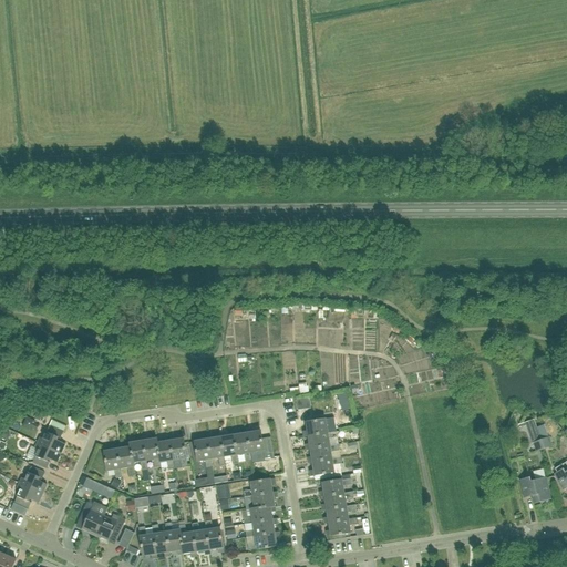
[(311,383),(301,384),(302,394),(312,393),(311,383)]
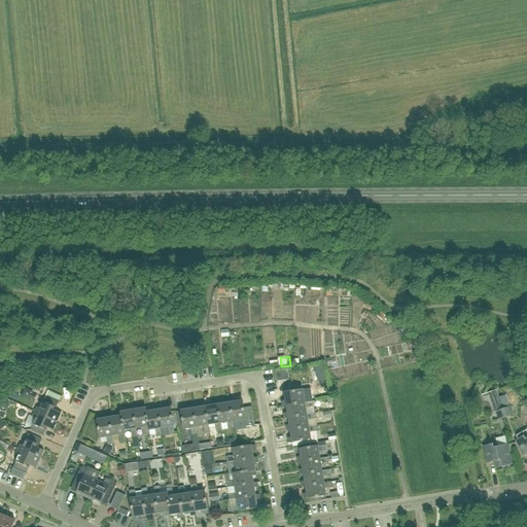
[(326,370),(325,362),(311,364),(312,372),(326,370)]
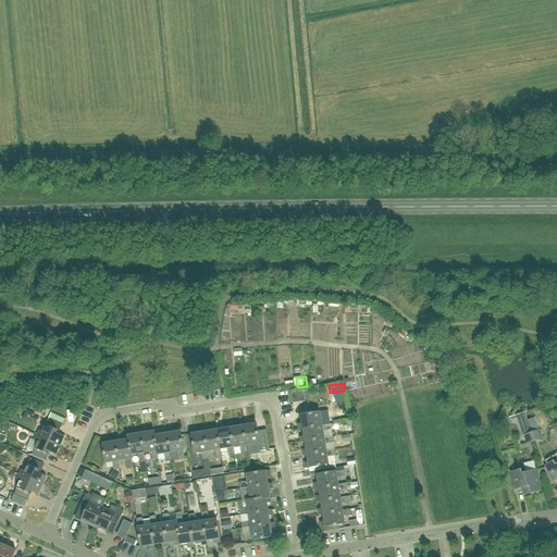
[(27,411),(26,410),(25,411),(21,420),(29,424),(32,421),(35,423),(37,419),(33,417),(34,415),(27,411)]
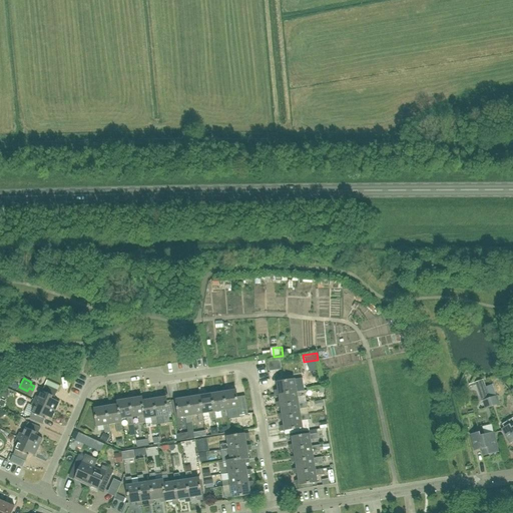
[(275,396),(279,396),(297,393),(297,392),(296,386),(303,385),(302,379),(295,381),(295,380),(277,383),(278,391),(274,391),(275,396)]
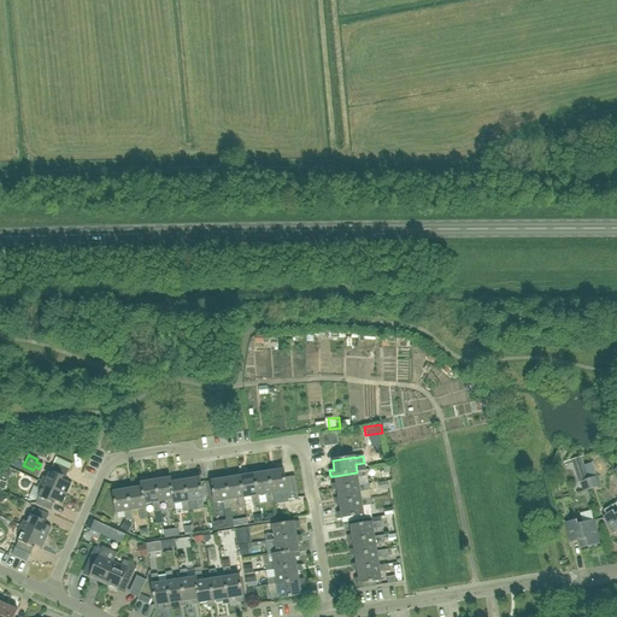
[(43,477),(41,482),(66,494),(71,485),(64,481),(69,471),(53,464),(47,479),(43,477)]
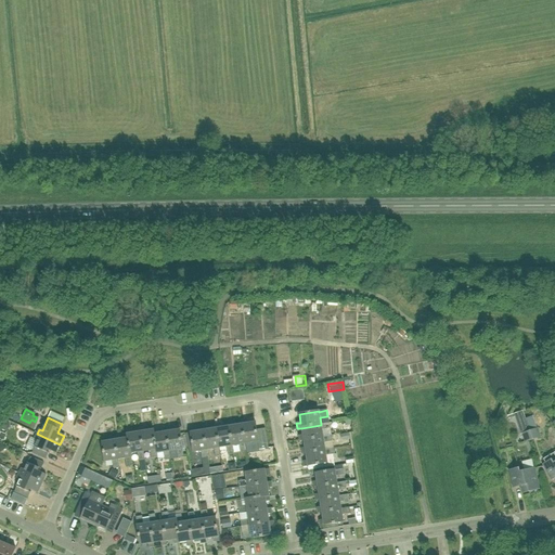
[(241,421),(242,425),(244,444),(245,444),(252,443),(253,451),(258,450),(258,451),(268,449),(266,435),(257,436),(255,423),(247,424),(246,420),(241,421)]
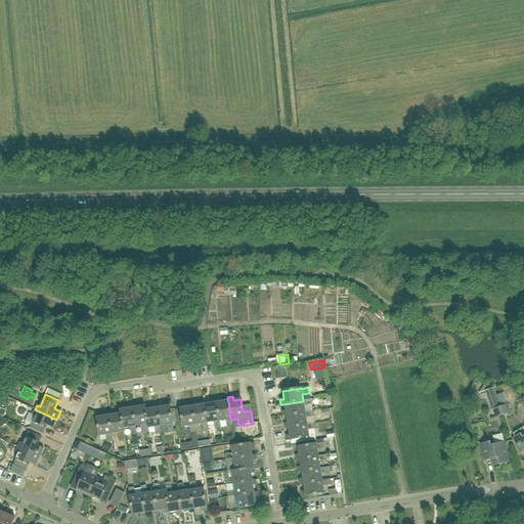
[(219,421),(225,420),(226,428),(232,427),(231,420),(230,420),(228,401),(221,402),(220,398),(215,399),(216,403),(219,421)]
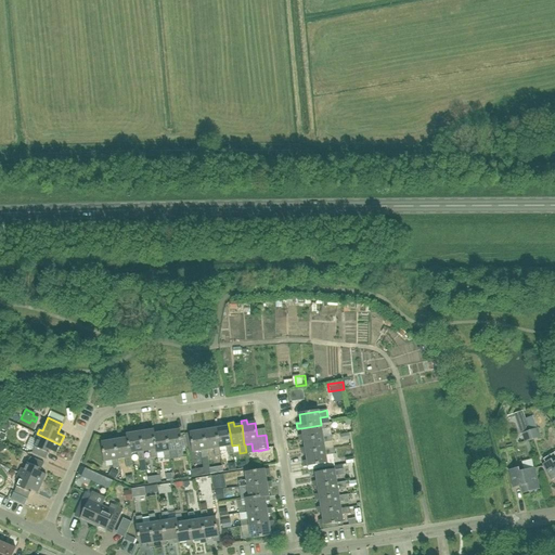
[(323,438),(323,437),(321,430),(330,429),(328,423),(321,424),(321,425),(301,428),(302,435),(298,436),(299,441),(304,440),(323,438)]
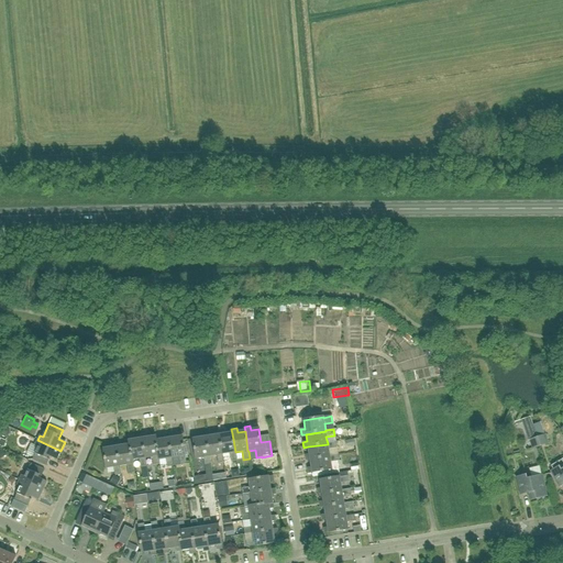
[(222,454),(229,453),(231,462),(236,461),(235,452),(232,433),(224,434),(223,430),(218,431),(219,435),(222,454)]
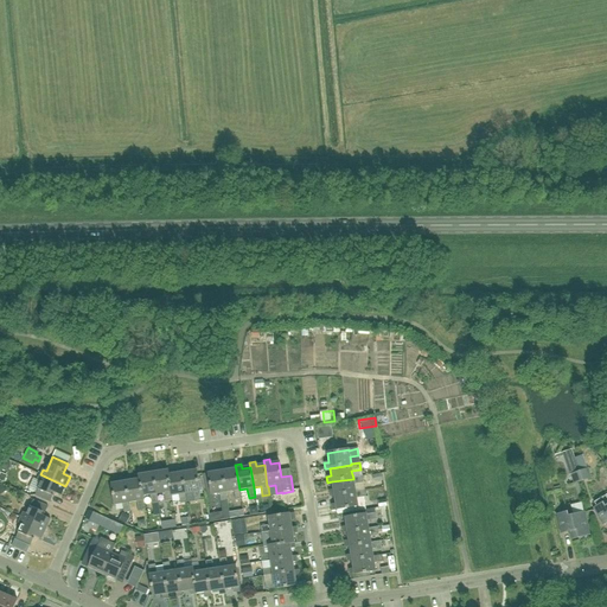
[(225,492),(234,491),(235,500),(241,499),(240,490),(236,470),(228,471),(227,466),(221,467),(222,472),(225,492)]
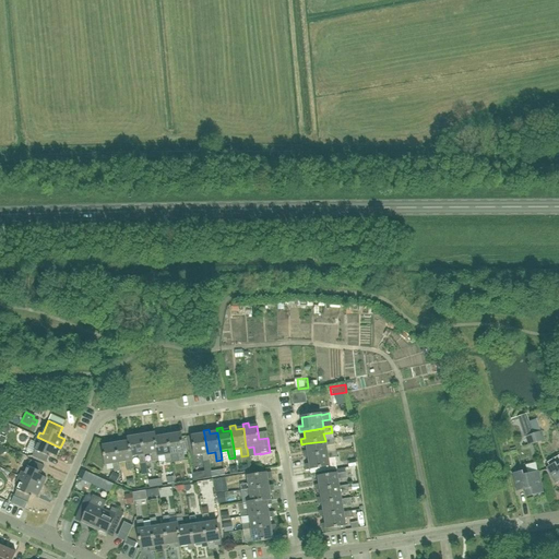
[(158,461),(157,456),(154,433),(146,435),(145,430),(140,431),(141,436),(143,455),(144,455),(151,454),(152,462),(158,461)]
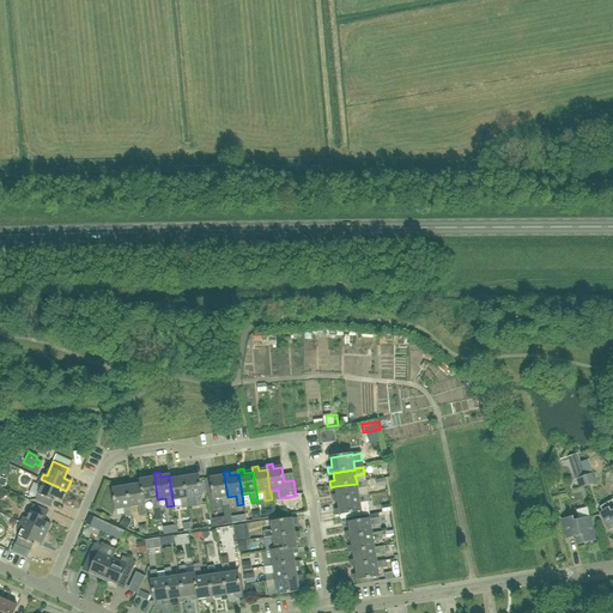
[(182,473),(183,478),(187,499),(194,498),(196,507),(202,505),(201,497),(199,475),(189,477),(188,472),(182,473)]
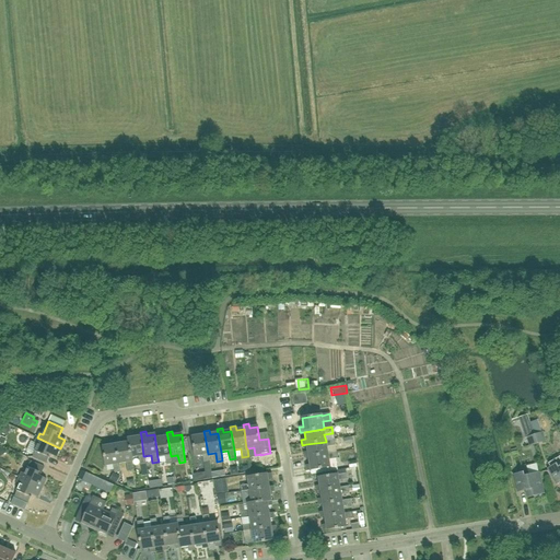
[(209,463),(208,454),(205,435),(197,436),(197,432),(191,433),(191,436),(195,456),(202,455),(203,464),(209,463)]
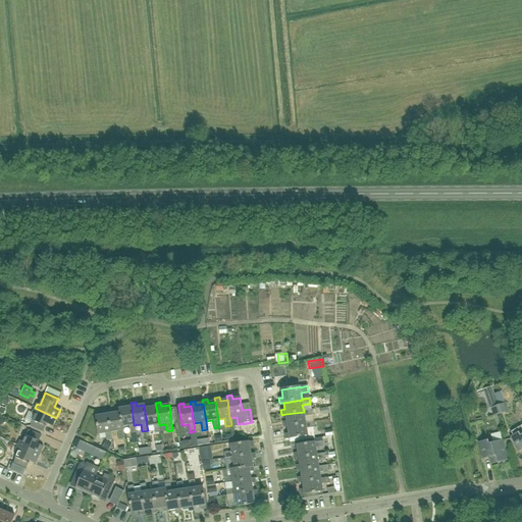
[(498,406),(501,414),(509,412),(506,403),(498,406)]
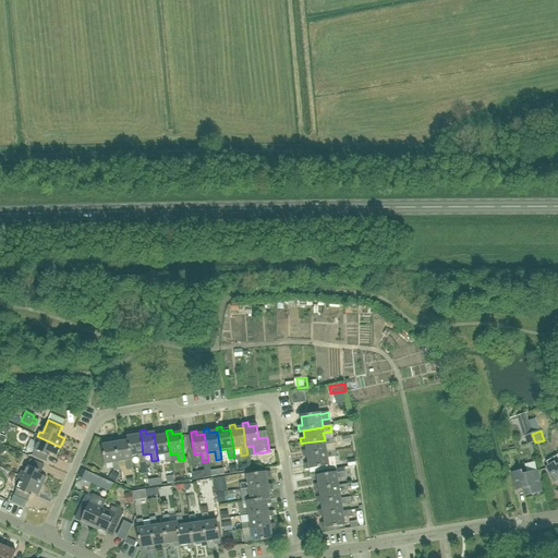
[(145,462),(144,455),(143,455),(141,435),(133,436),(132,432),(126,433),(128,437),(128,441),(130,457),(137,455),(140,463),(141,474),(147,473),(145,462)]
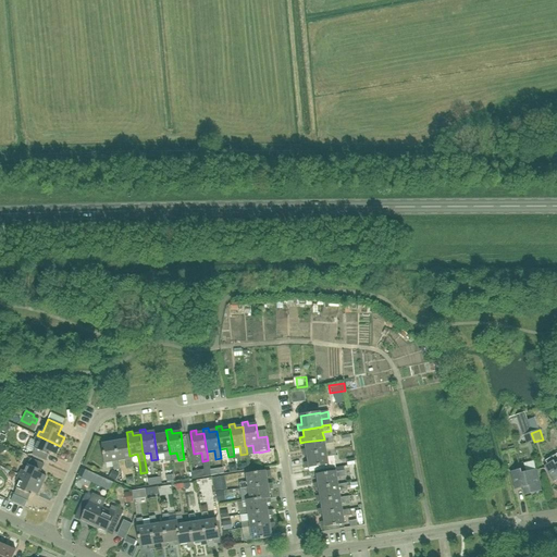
[(158,431),(153,432),(157,455),(164,454),(165,462),(171,461),(170,454),(166,434),(159,435),(158,431)]
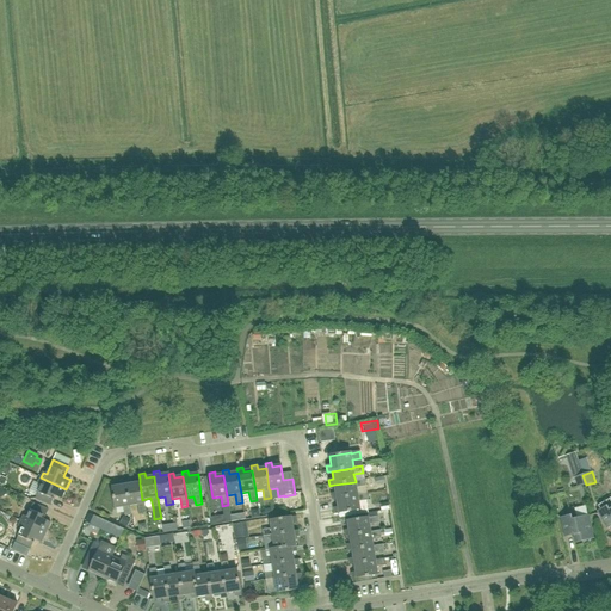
[(66,489),(41,477),(37,483),(41,486),(35,499),(50,506),(54,497),(61,500),(66,489)]
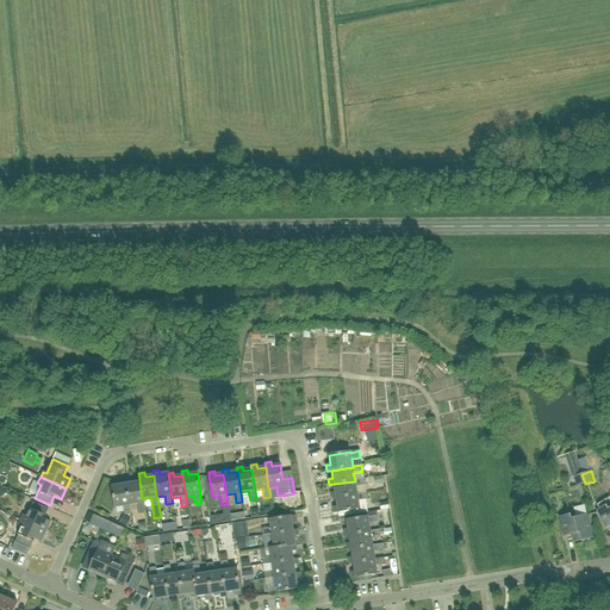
[(129,505),(130,505),(137,504),(138,514),(145,512),(143,503),(142,499),(139,483),(131,484),(131,479),(125,480),(126,484),(129,505)]
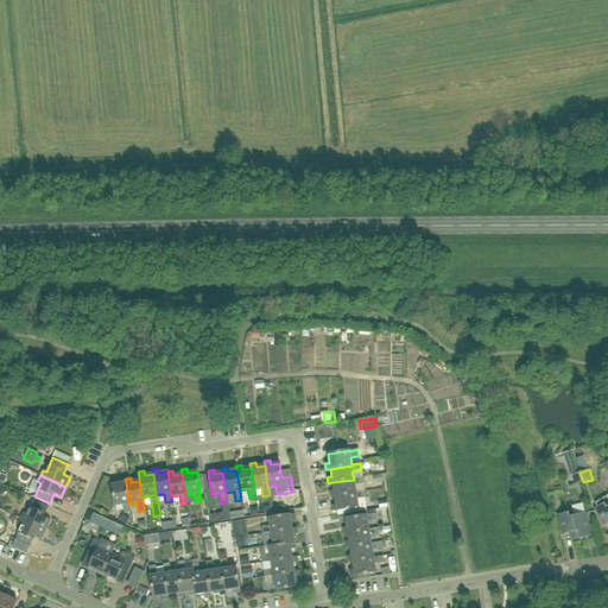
[(356,493),(355,493),(354,486),(363,483),(362,477),(354,479),(354,480),(333,482),(334,491),(329,492),(330,498),(335,496),(356,493)]
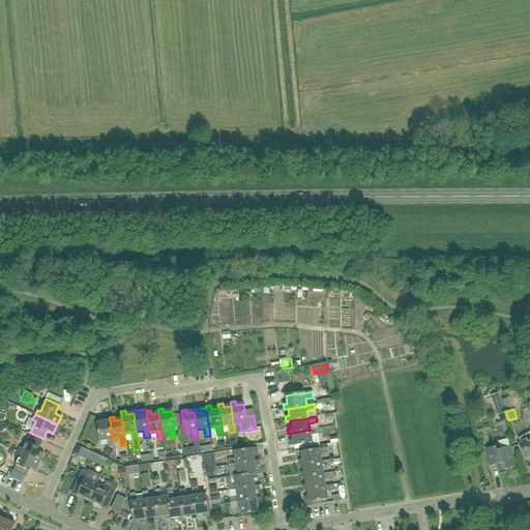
[(114,447),(113,439),(112,439),(110,420),(102,422),(101,418),(96,419),(97,422),(99,441),(107,440),(108,448),(114,447)]
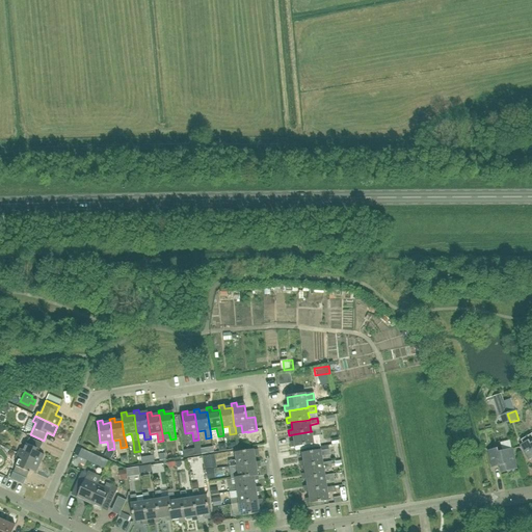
[(319,430),(311,431),(312,431),(293,434),(294,442),(290,443),(291,448),(295,447),(313,444),(312,436),(320,435),(319,430)]
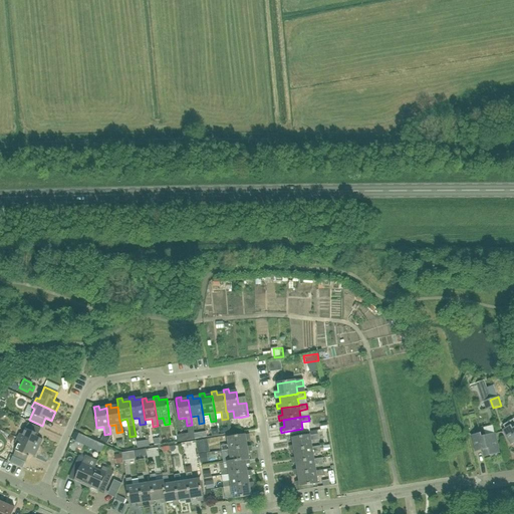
[(505,429),(502,431),(510,445),(513,443),(513,424),(512,421),(503,426),(505,429)]
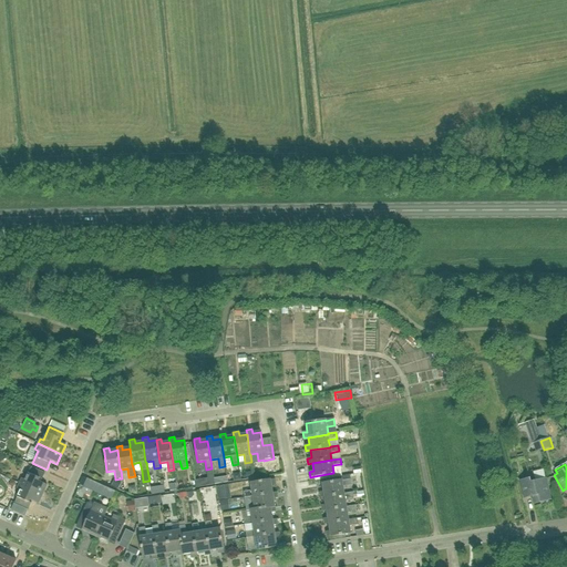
[(21,478),(19,484),(42,494),(47,485),(41,482),(44,474),(30,467),(24,480),(21,478)]
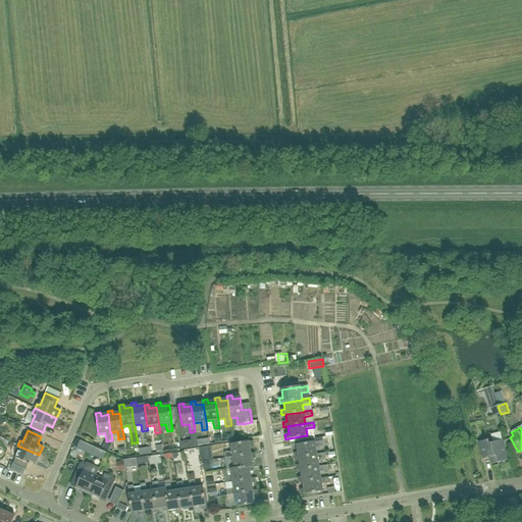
[(165,439),(166,449),(176,448),(175,438),(165,439)]
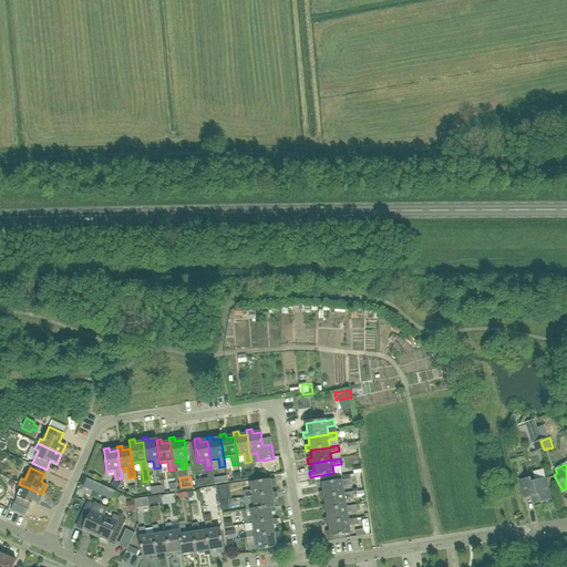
[(550,501),(545,480),(535,482),(534,477),(519,481),(524,498),(532,496),(534,504),(550,501)]
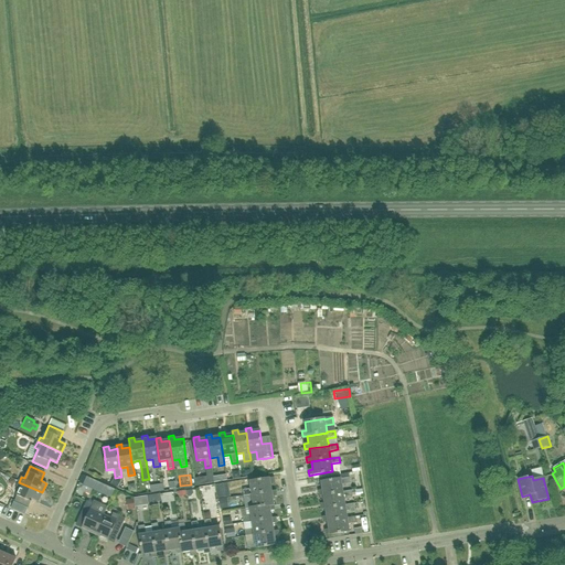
[(120,481),(113,478),(110,484),(117,488),(120,481)]
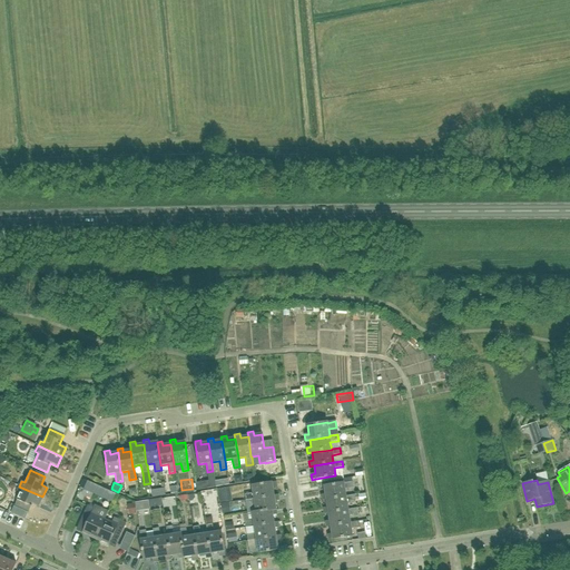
[(254,499),(274,495),(273,489),(276,488),(276,482),(272,483),(252,485),(253,493),(245,494),(245,501),(254,500),(254,499)]
